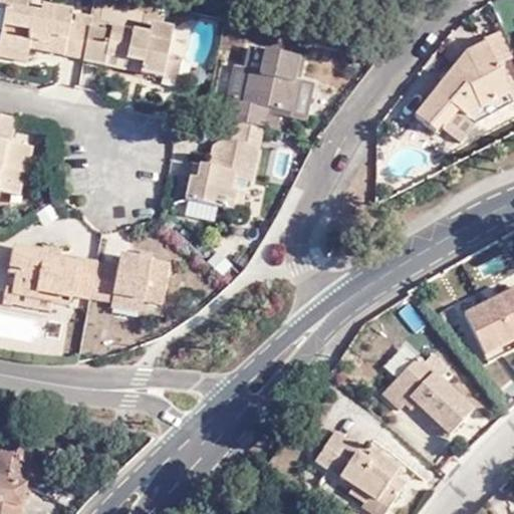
[(0,0),(0,8),(7,9),(8,0),(0,0)]
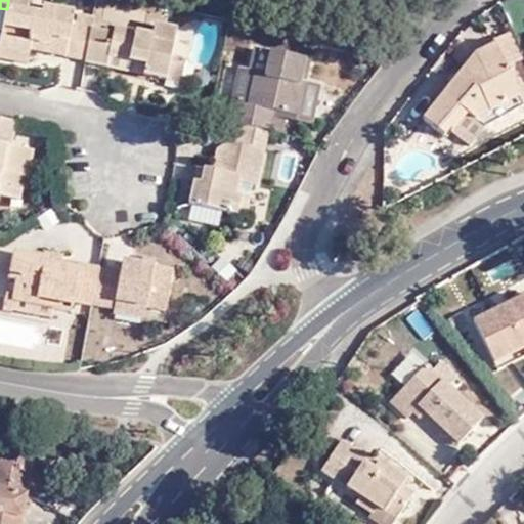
[(64,56),(89,61),(95,28),(75,24),(77,12),(45,5),(42,14),(31,12),(32,0),(8,0),(7,9),(0,52),(0,56),(30,63),(32,50),(34,41),(67,46),(64,56)]
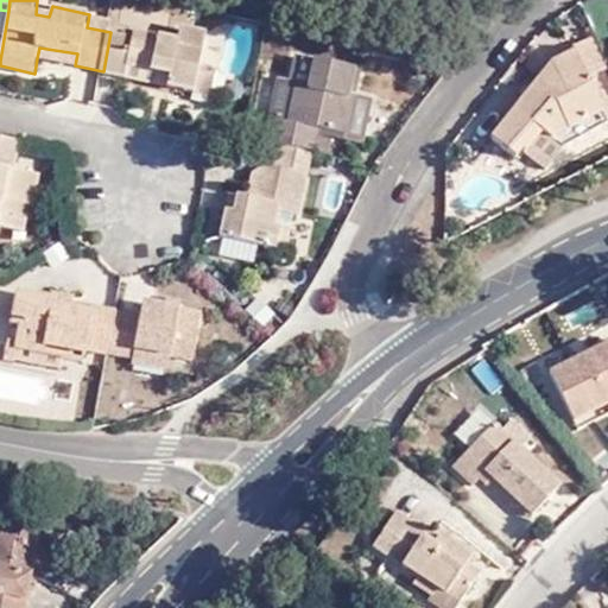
[(111,32),(103,71),(130,76),(131,68),(173,76),(171,84),(194,89),(198,64),(206,31),(181,26),(178,37),(134,29),(133,36),(111,32)]
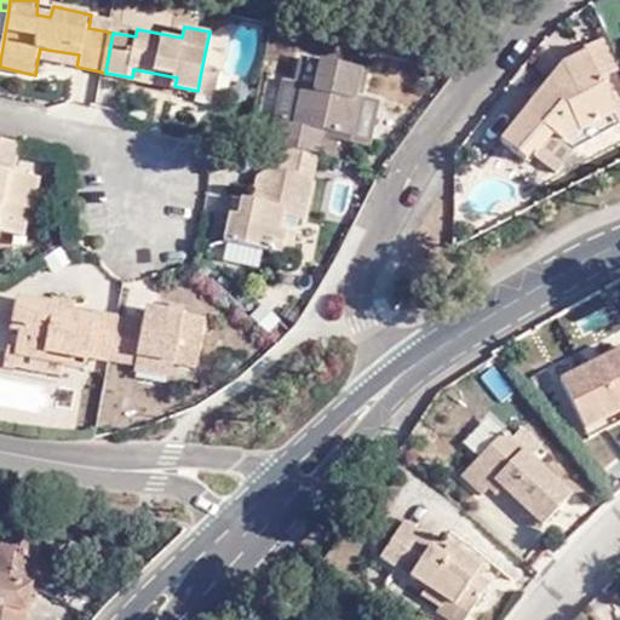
[(604,39),(587,45),(598,76),(615,70),(604,39)]
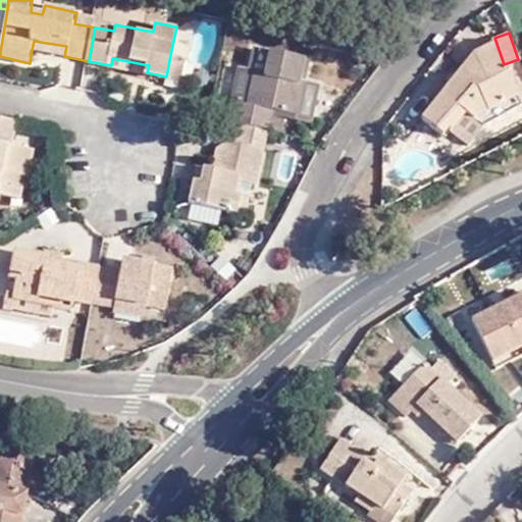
[(466,111),(513,88),(489,39),(464,50),(469,59),(465,64),(463,62),(444,85),(439,83),(416,115),(434,128),(437,125),(441,128),(460,106),(466,111)]
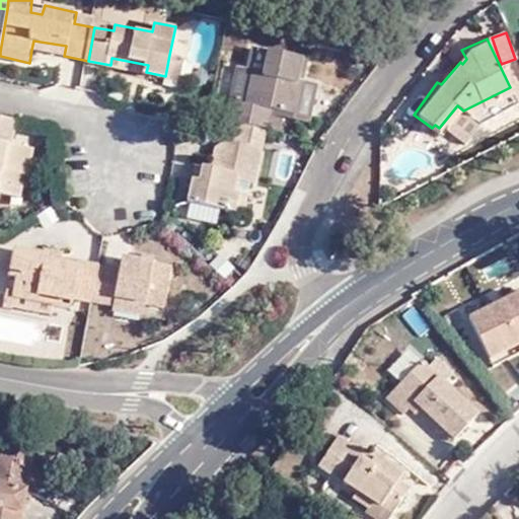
[(31,50),(64,56),(66,46),(33,41),(31,50)]
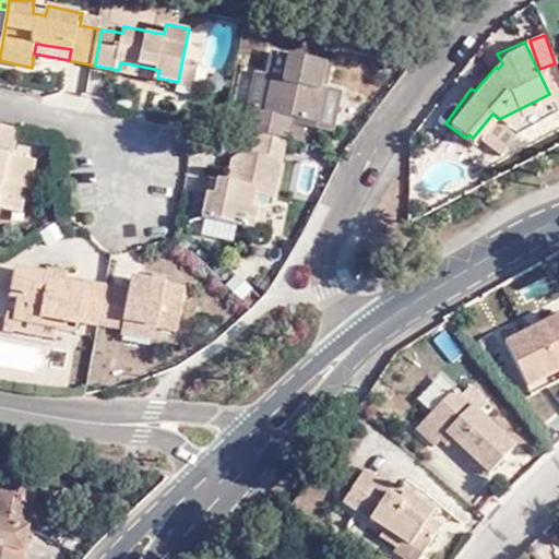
[(253,132),(288,138),(293,114),(320,119),(328,78),(331,59),(268,47),(263,69),(269,70),(262,106),(248,104),(244,130),(253,132)]
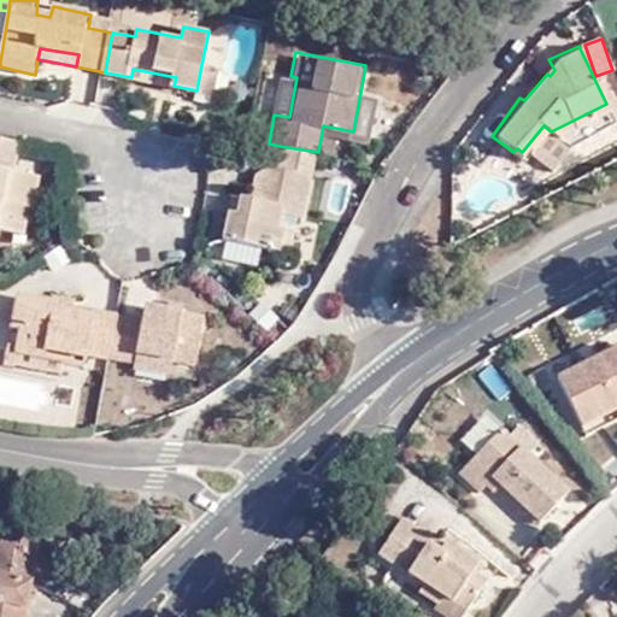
[(221,70),(201,65),(197,90),(215,95),(221,70)]
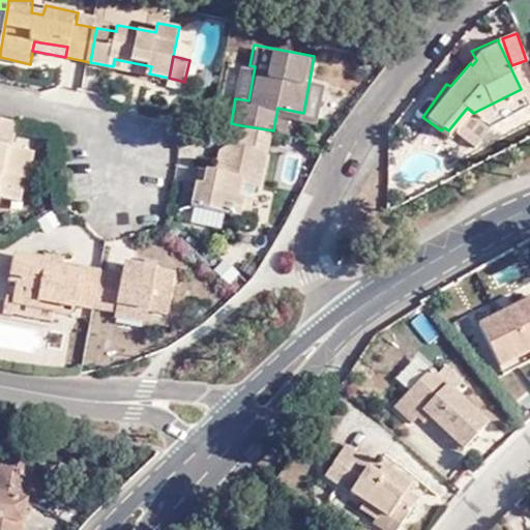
[(114,59),(113,66),(149,74),(151,66),(114,59)]
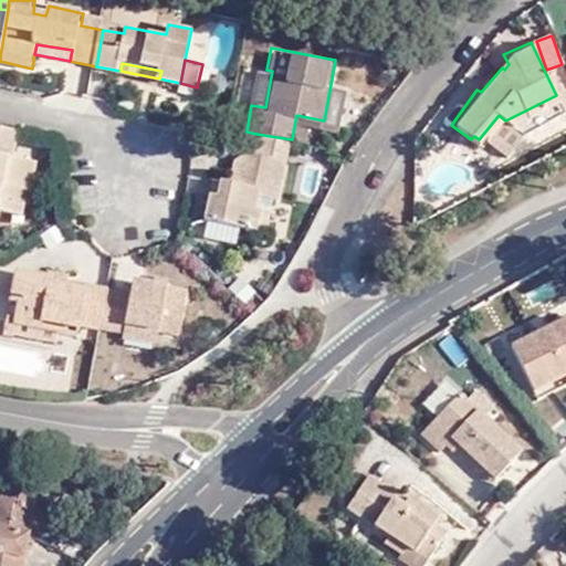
[(247,104),(251,105),(265,107),(272,71),(266,70),(253,67),(247,104)]
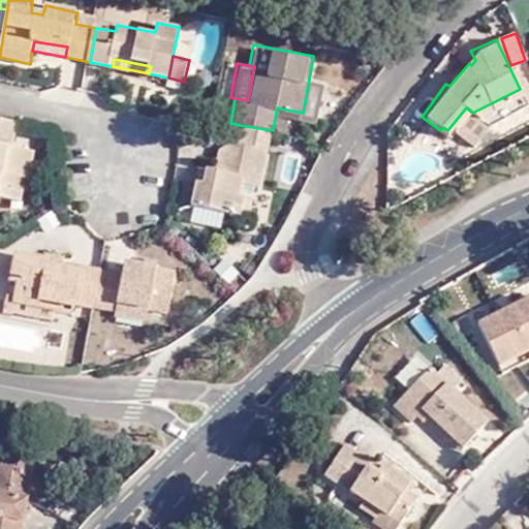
[(310,73),(303,113),(317,116),(324,78),(310,73)]
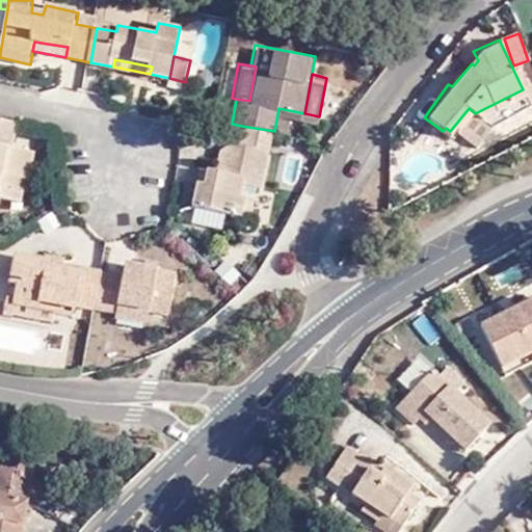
[(528,100),(523,89),(475,113),(484,122),(528,100)]
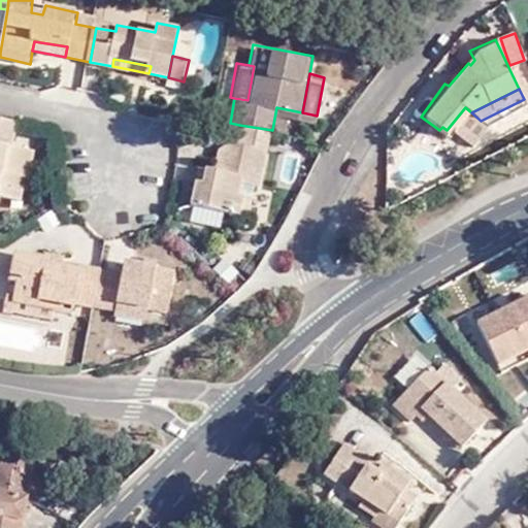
[(8,151),(12,125),(0,122),(0,200),(17,202),(20,185),(25,186),(30,153),(8,151)]
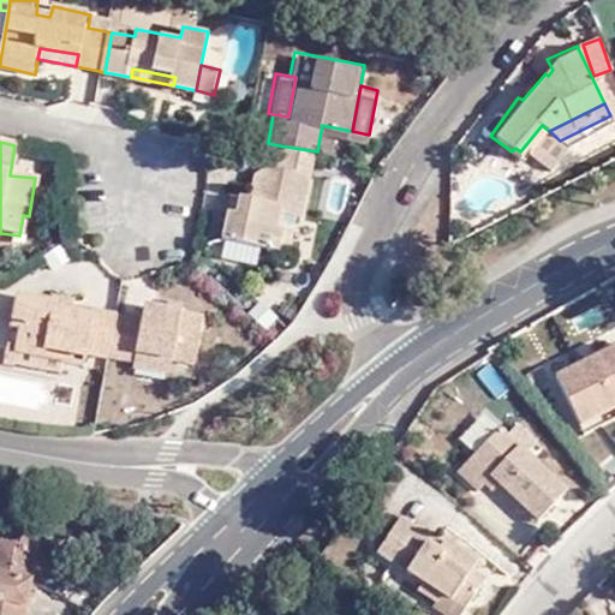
[(304,216),(317,151),(279,145),(278,163),(264,163),(254,173),(251,196),(238,193),(236,213),(228,212),(224,239),(280,251),(285,225),(280,224),(282,212),(304,216)]
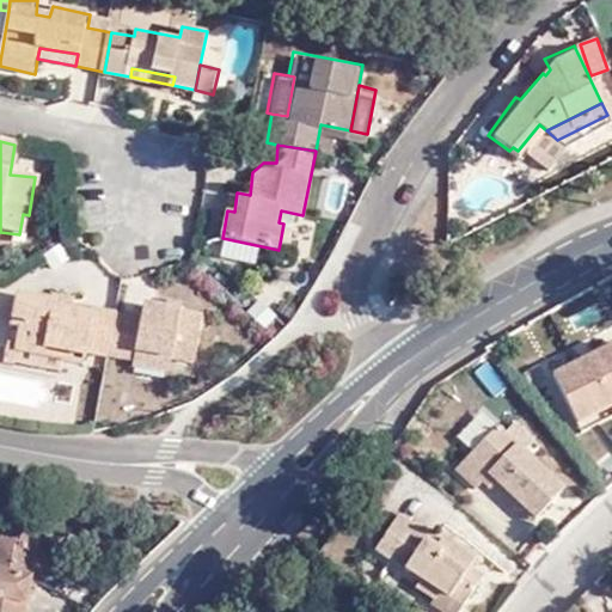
[(86,350),(116,354),(122,311),(96,307),(95,312),(56,307),(57,300),(16,295),(12,332),(18,332),(16,349),(14,352),(63,359),(84,362),(86,350)]
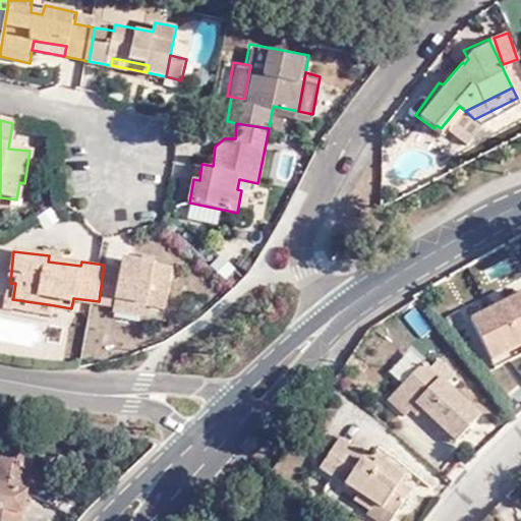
[(104,265),(99,301),(120,304),(121,297),(151,300),(169,303),(174,263),(124,257),(123,268),(104,265)]
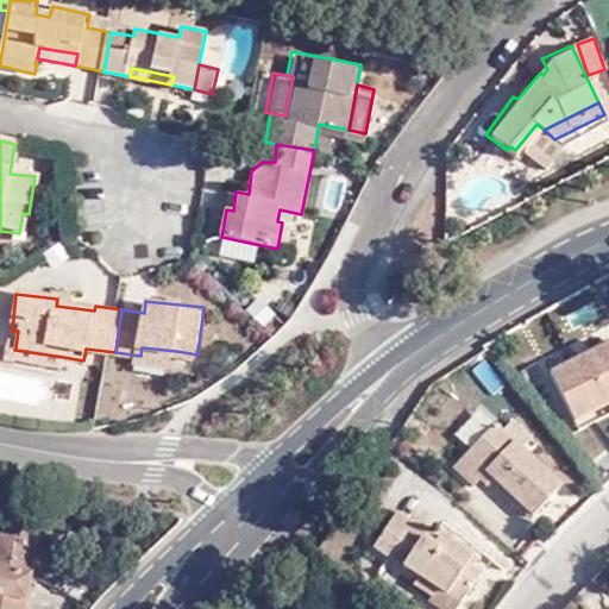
[(567,425),(608,401),(608,350),(607,344),(544,376),(567,425)]
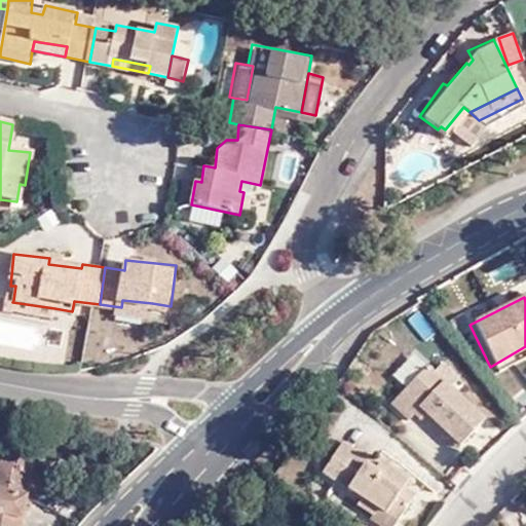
[(12,302),(13,300),(2,298),(0,314),(10,316),(11,311),(12,302)]
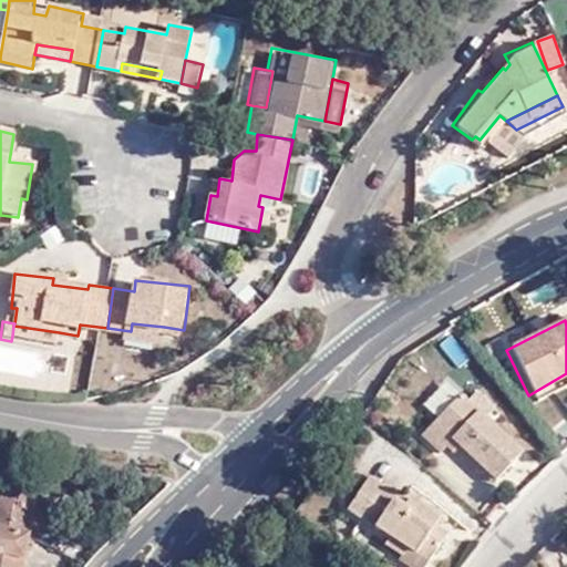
[(132,323),(131,331),(130,341),(162,344),(164,327),(132,323)]
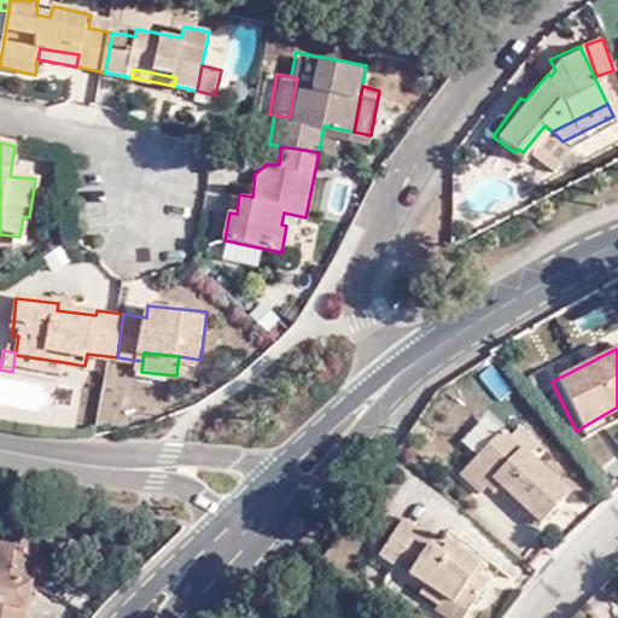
[(60,372),(64,362),(15,355),(13,366),(60,372)]
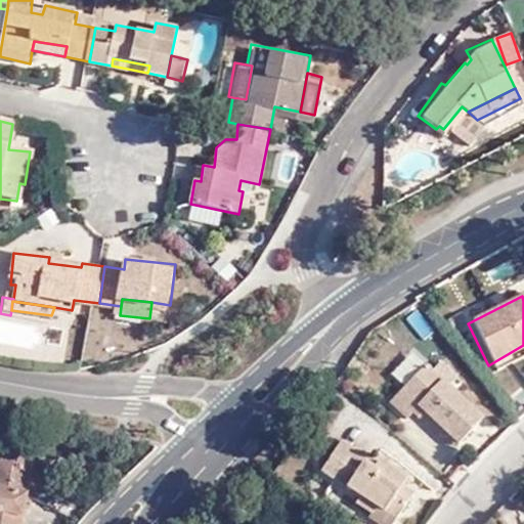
[(523,355),(523,345),(488,365),(491,373),(523,355)]
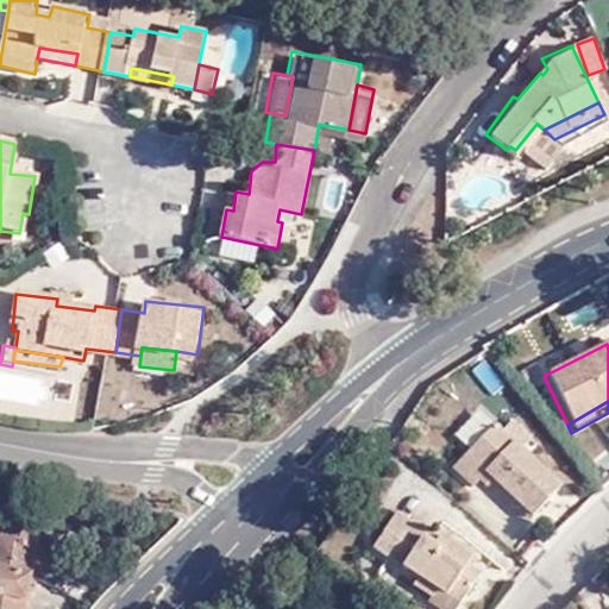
[(490,429),(463,458),(479,472),(487,479),(528,518),(556,489),(490,429)]
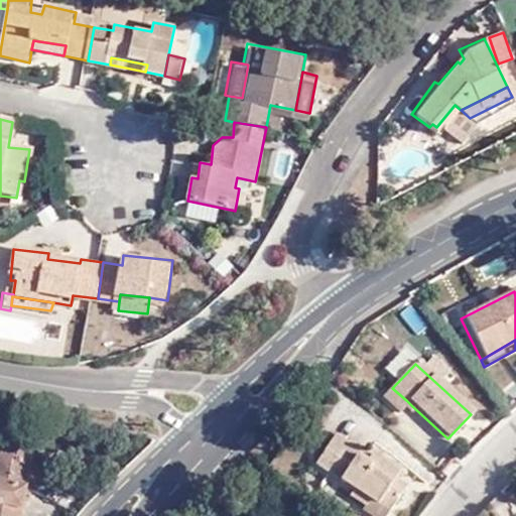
[(389,387),(387,389),(379,398),(395,412),(400,407),(406,400),(392,388),(391,389),(389,387)]
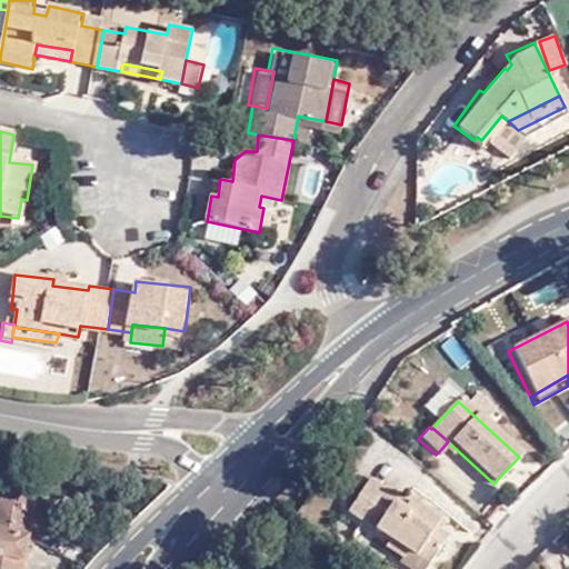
[(448,441),(441,449),(447,455),(455,448),(448,441)]
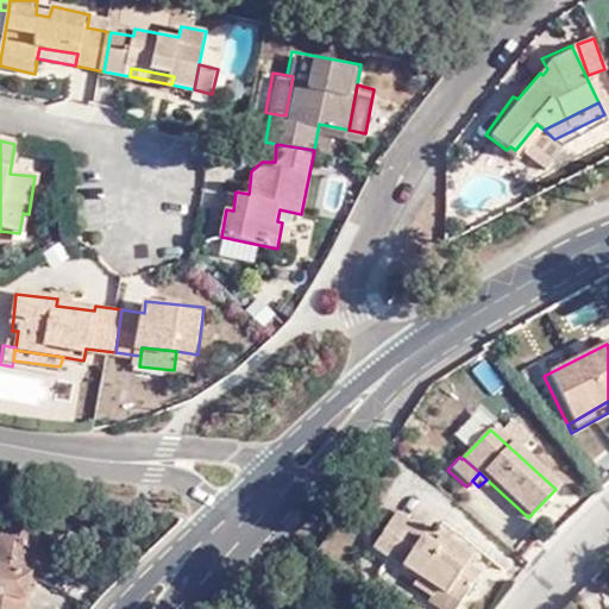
[(0,516),(0,608),(16,608),(37,523),(1,515),(0,516)]
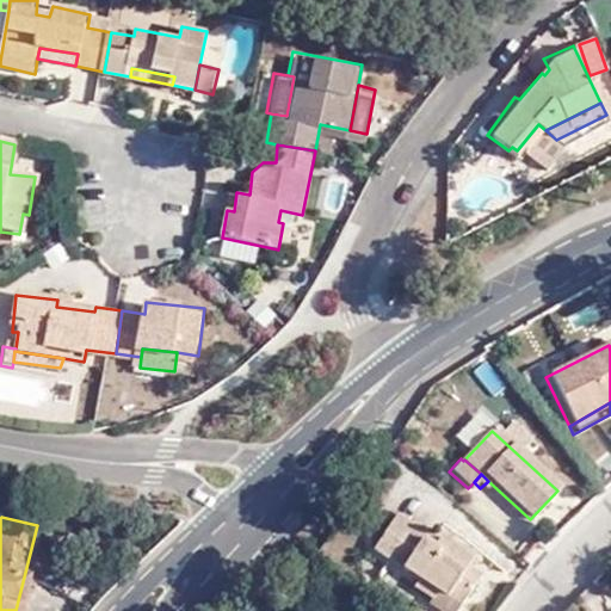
[(456,579),(462,571),(471,560),(436,538),(427,549),(402,534),(405,529),(389,518),(366,550),(418,582),(440,598),(460,610),(474,590),(456,579)]
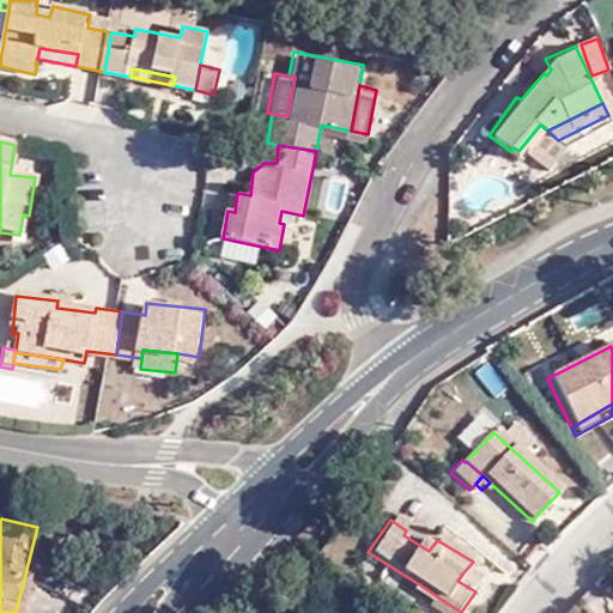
[(480,583),(463,572),(457,581),(475,592),(480,583)]
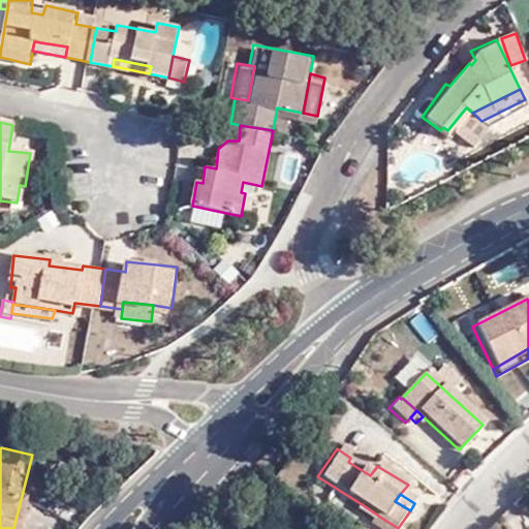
[(355,512),(374,525),(381,518),(362,504),(355,512)]
